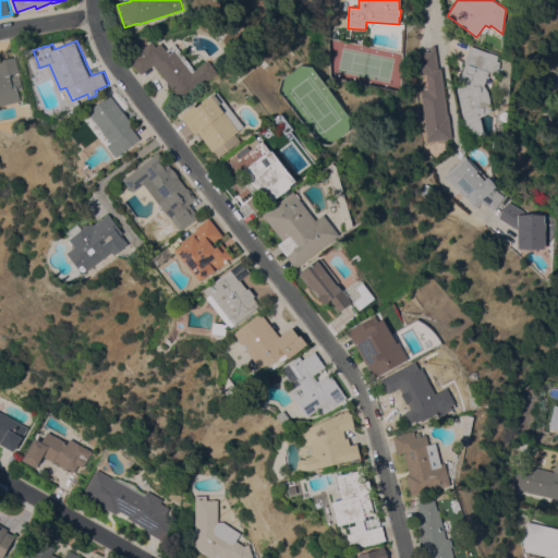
[(143,73),(131,58),(154,40),(158,46),(162,41),(168,49),(177,43),(196,69),(210,59),(219,72),(182,99),(156,63),(143,73)]
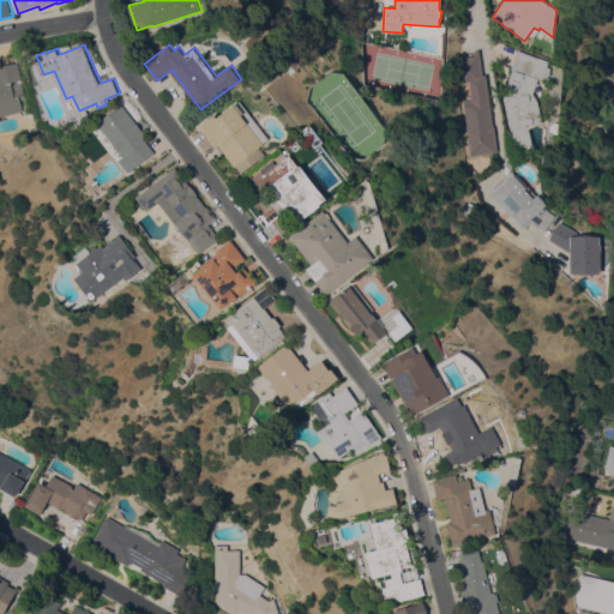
[(493,126),(494,126),(498,151),(470,155),(463,101),(471,100),(469,80),(464,82),(463,76),(462,77),(459,58),(474,55),(474,50),(479,49),(482,74),(486,74),(493,126)]
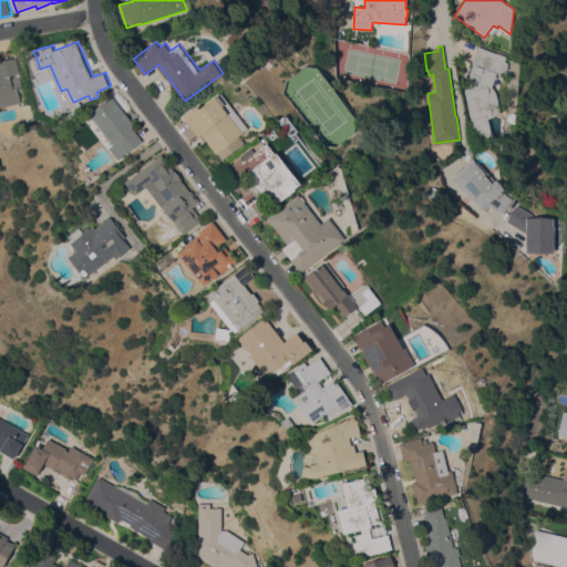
[(492,136),(476,140),(474,130),(472,130),(464,89),(470,88),(472,82),(467,80),(473,64),(472,63),(478,45),(496,53),(497,52),(507,57),(505,61),(508,62),(506,76),(497,73),(493,86),(496,92),(501,112),(488,119),(492,136)]
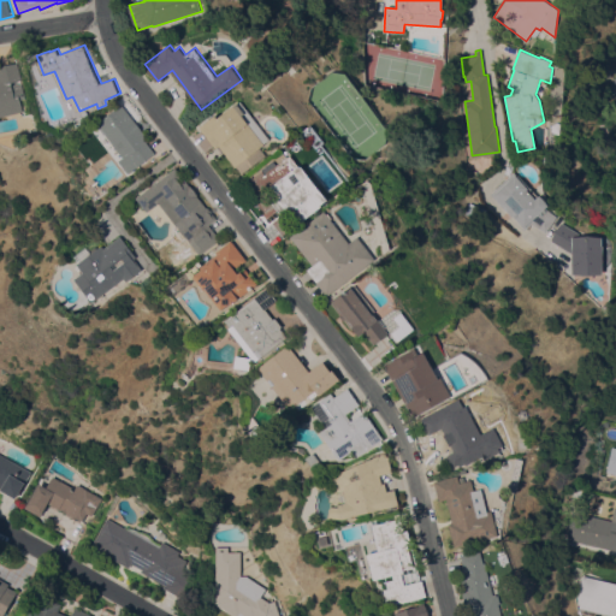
[(0,66),(19,63),(24,80),(13,82),(15,84),(24,82),(28,98),(23,99),(25,111),(0,116),(0,66)]
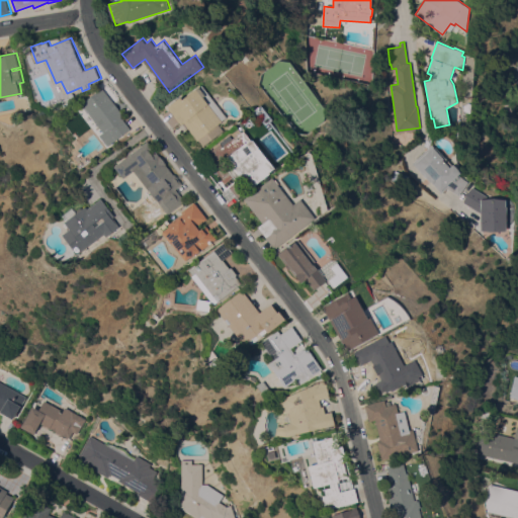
[(228,116),(224,120),(224,121),(221,123),(226,131),(205,146),(200,140),(186,122),(183,124),(169,107),(183,96),(185,99),(203,85),(213,98),(228,116)]
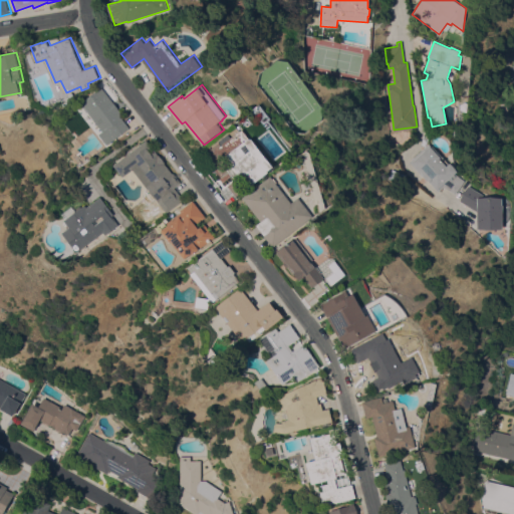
[(126,116),(124,118),(132,127),(109,145),(85,114),(89,111),(82,103),(103,86),(126,116)]
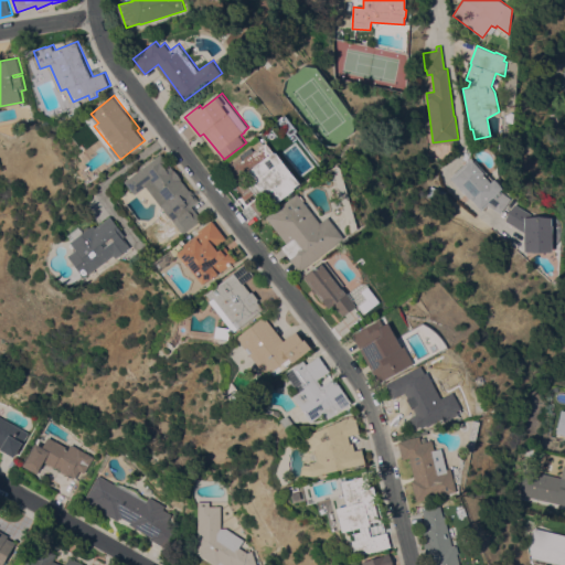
[(276,152),(278,151),(301,182),(296,187),(298,188),(260,215),(248,199),(246,200),(244,195),(245,194),(235,182),(237,180),(227,168),(243,157),(245,160),(268,141),(276,152)]
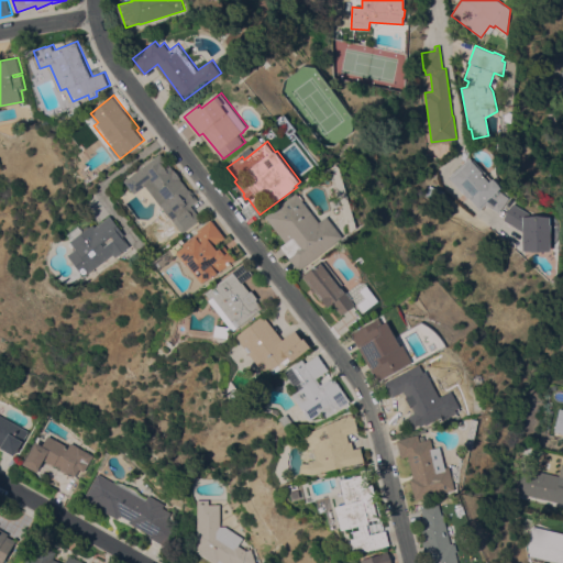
[(190,189),(191,188),(200,199),(192,205),(203,219),(185,232),(172,214),(179,208),(177,207),(168,214),(145,186),(136,192),(127,180),(163,152),(190,189)]
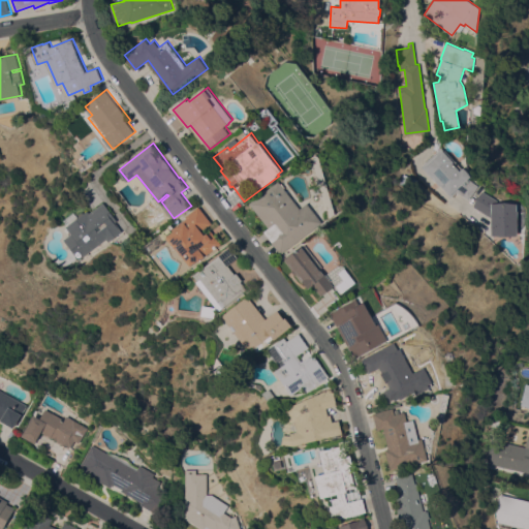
[(450,197),(435,180),(434,182),(421,166),(442,148),(454,161),(452,162),(459,170),(463,167),(470,176),(468,179),(477,185),(468,199),(457,192),(450,197)]
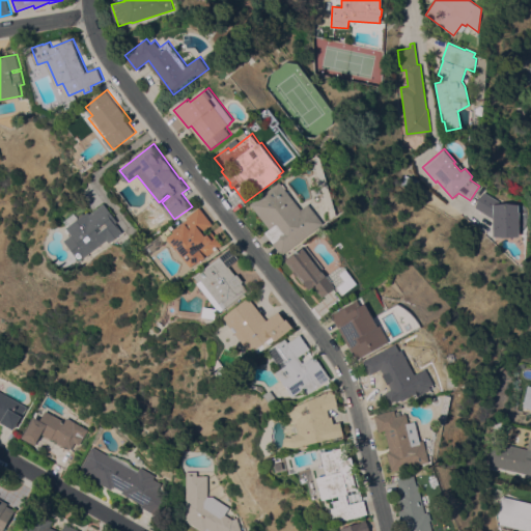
[(302,208),(309,203),(324,223),(282,254),(272,242),(273,241),(266,231),(270,228),(251,203),(281,180),(302,208)]
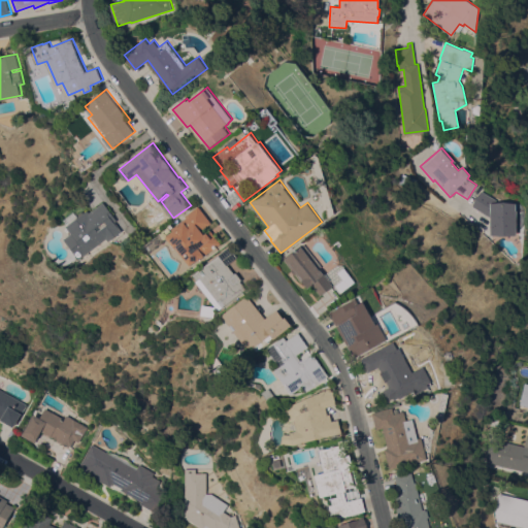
[(471,206),(482,191),(500,203),(516,203),(516,210),(517,210),(516,234),(490,234),(490,218),(471,206)]
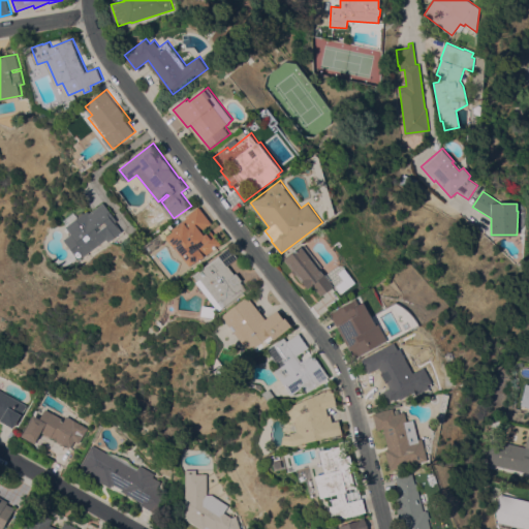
[(120,220),(118,222),(124,230),(111,241),(109,239),(81,259),(66,239),(73,232),(68,226),(81,217),(81,214),(85,211),(87,212),(90,210),(91,213),(105,201),(120,220)]
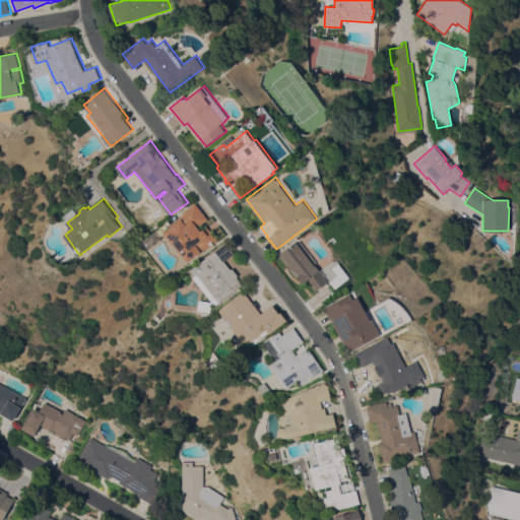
[(209,218),(200,225),(203,230),(208,225),(218,239),(196,256),(195,255),(188,261),(174,243),(174,244),(165,233),(172,228),(170,225),(185,214),(184,212),(197,202),(209,218)]
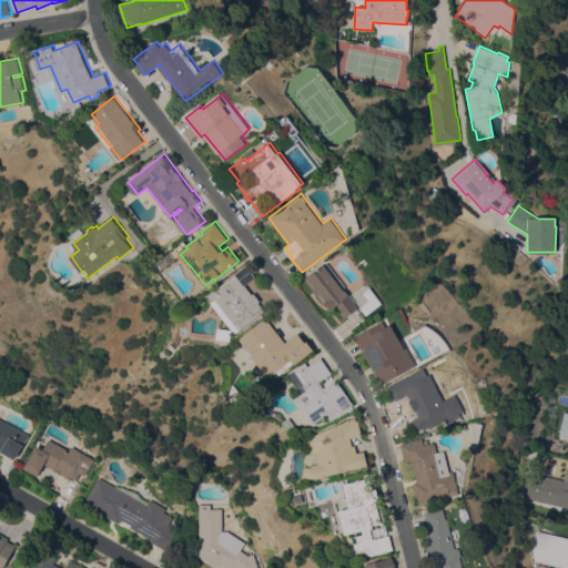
[(345,286),(343,287),(357,306),(344,317),(330,298),(324,303),(306,279),(327,262),(345,286)]
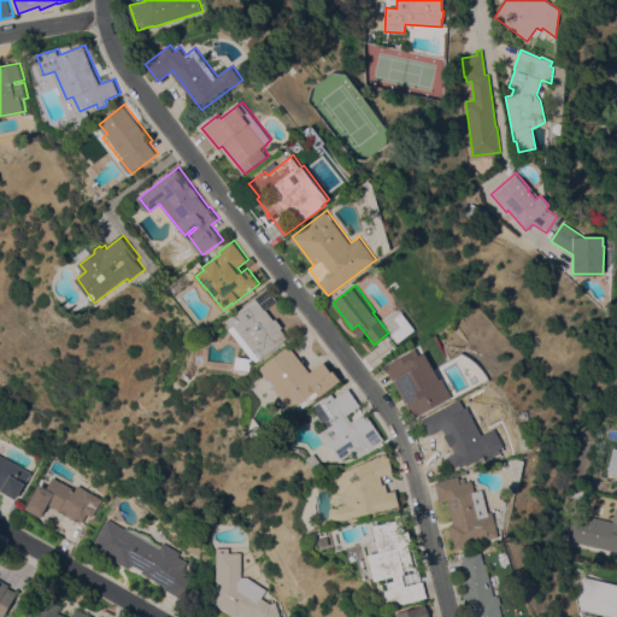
[(275,319),(276,317),(283,327),(281,328),(288,338),(254,362),(252,359),(251,357),(229,329),(231,328),(225,321),(269,288),(278,300),(266,310),(275,319)]
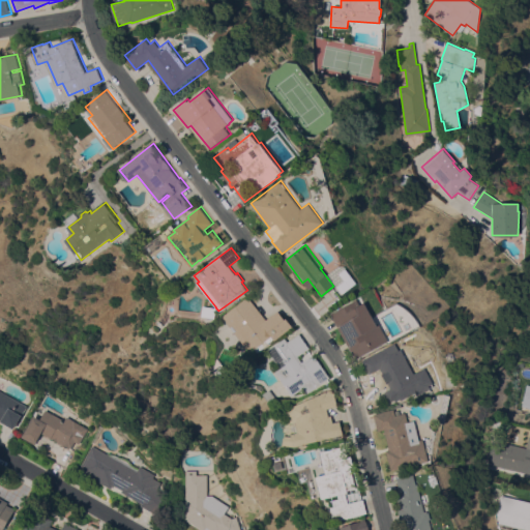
[(266,320),(277,311),(291,327),(274,341),(271,335),(266,340),(269,343),(257,352),(255,349),(251,353),(223,316),(248,296),(266,320)]
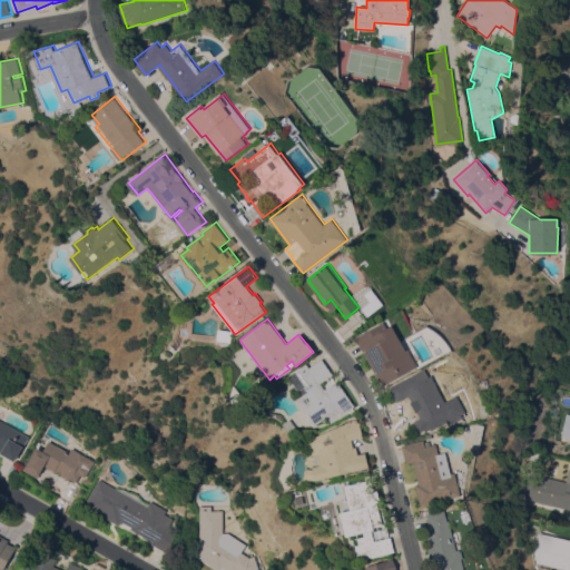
[(382,385),(355,336),(383,321),(387,327),(392,325),(405,349),(406,347),(416,366),(382,385)]
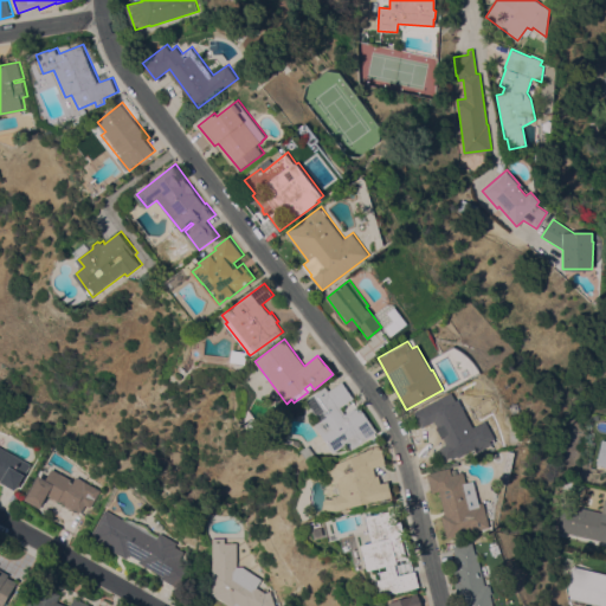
[(246,350),(247,353),(246,362),(231,360),(233,348),(246,350)]
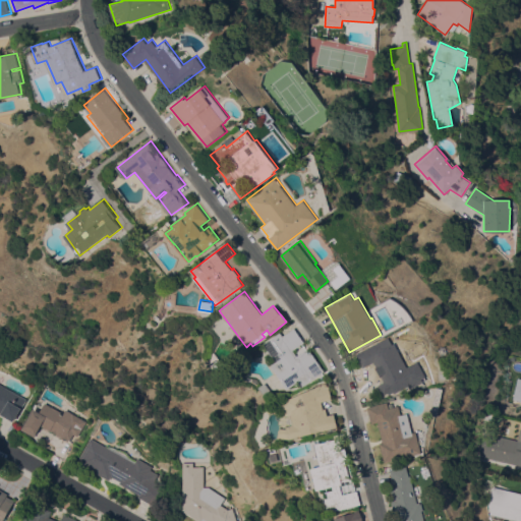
[(303,342),(292,350),(296,355),(307,347),(324,370),(301,387),(298,381),(287,389),(271,365),(276,362),(263,343),(280,332),(282,336),(294,328),(303,342)]
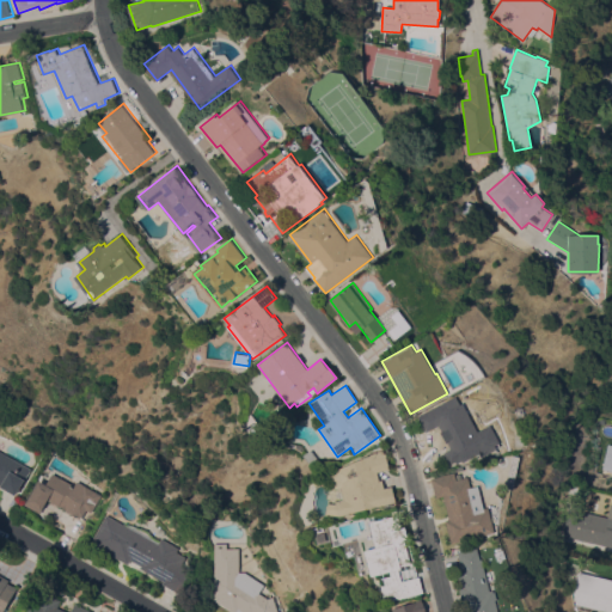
[(456,396),(460,405),(466,402),(478,424),(479,423),(482,427),(488,423),(489,427),(500,421),(507,436),(505,438),(507,442),(500,446),(500,447),(481,457),(479,454),(457,465),(456,463),(448,466),(441,452),(447,448),(438,428),(426,434),(416,416),(456,396)]
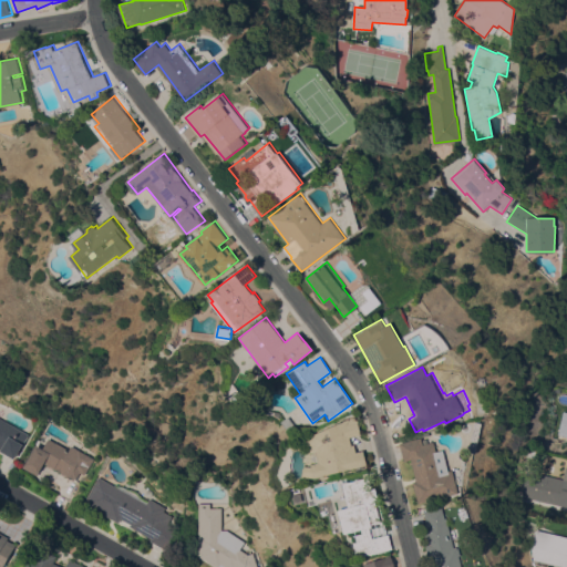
[(246,400),(237,406),(230,398),(239,391),(246,400)]
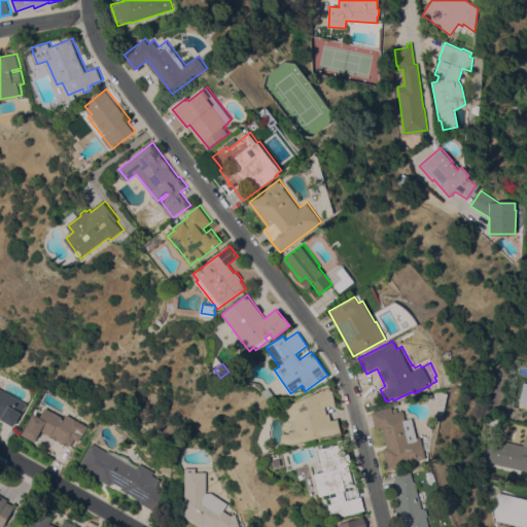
[(526,406),(518,403),(522,384),(526,385),(526,406)]
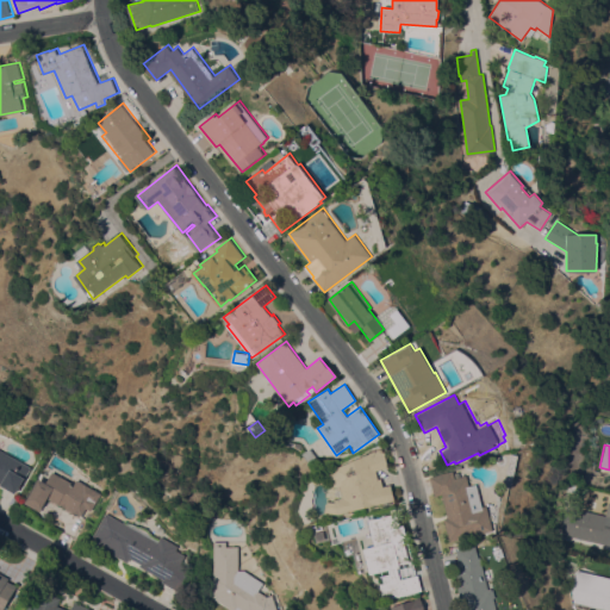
[(318,456),(310,462),(303,454),(311,448),(318,456)]
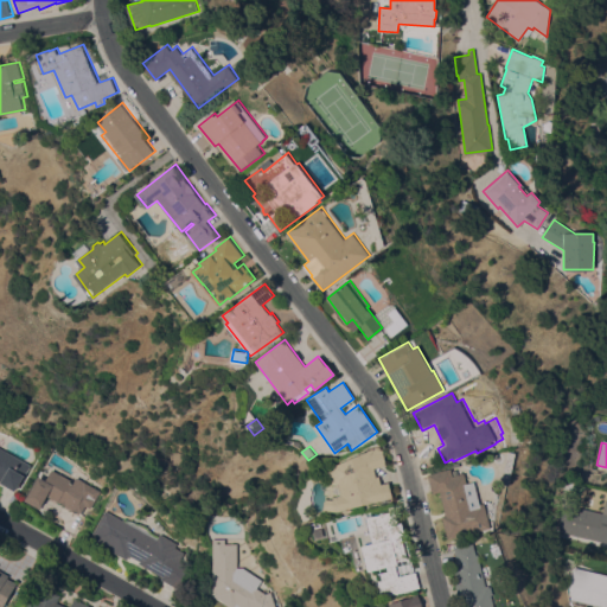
[(382,446),(387,465),(374,467),(376,475),(379,475),(381,484),(389,481),(393,497),(337,511),(333,497),(340,494),(333,466),(374,447),(382,446)]
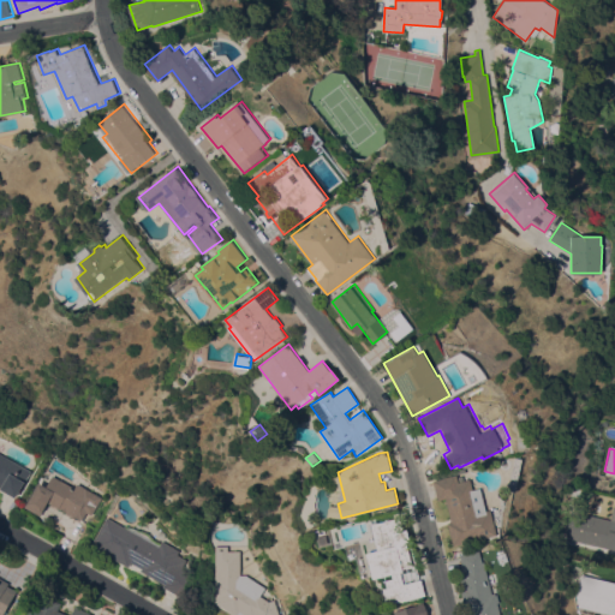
[(0,453),(30,471),(16,497),(0,488),(0,453)]
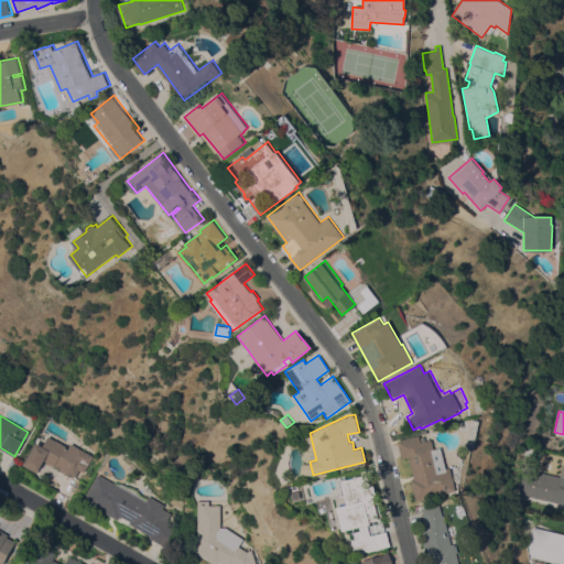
[(93,456),(84,472),(78,469),(74,478),(43,461),(36,473),(22,465),(35,442),(42,446),(47,435),(68,447),(72,444),(93,456)]
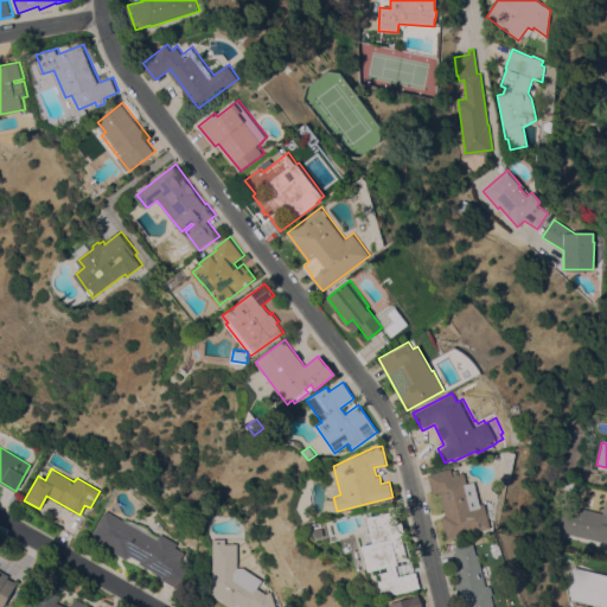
[(480,504),(484,503),(490,528),(447,538),(441,516),(445,515),(440,491),(432,493),(427,473),(451,468),(453,475),(465,473),(467,483),(474,481),(480,504)]
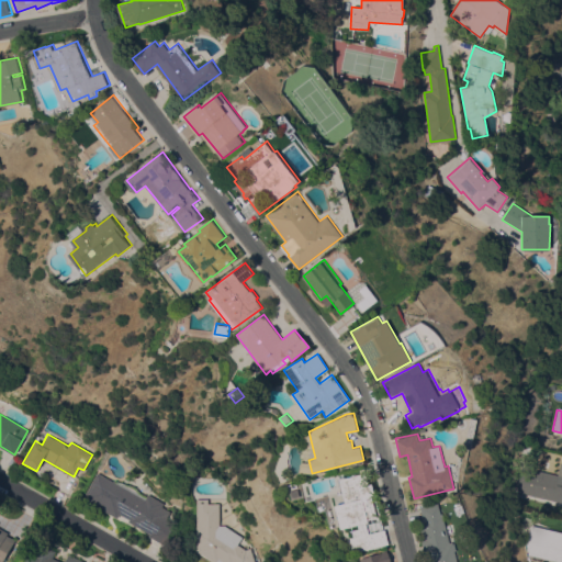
[(561,457),(561,502),(523,493),(528,468),(558,474),(561,457)]
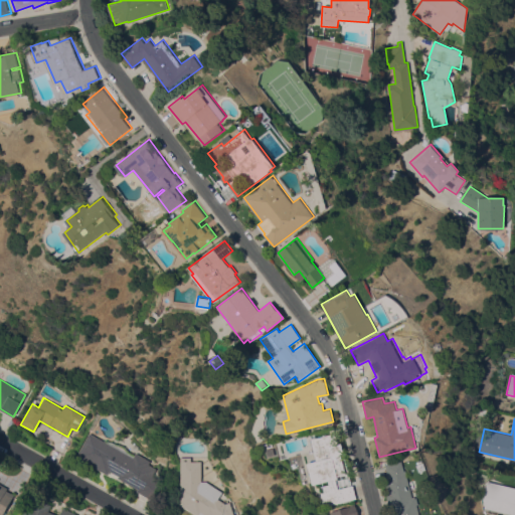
[(135,453),(150,461),(148,464),(155,468),(142,492),(118,478),(119,476),(110,471),(107,475),(75,457),(90,433),(105,442),(106,440),(124,446),(128,452),(134,455),(135,453)]
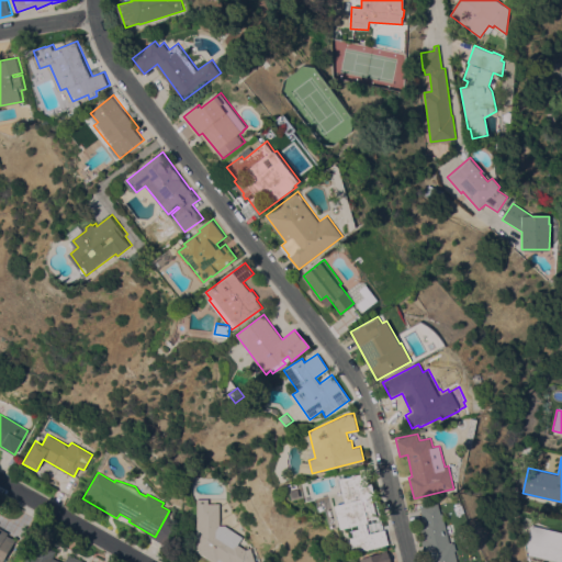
[(353,552),(350,538),(353,537),(352,530),(359,528),(358,525),(341,529),(335,505),(345,503),(339,479),(366,472),(369,484),(372,483),(374,495),(383,529),(384,529),(389,543),(353,552)]
